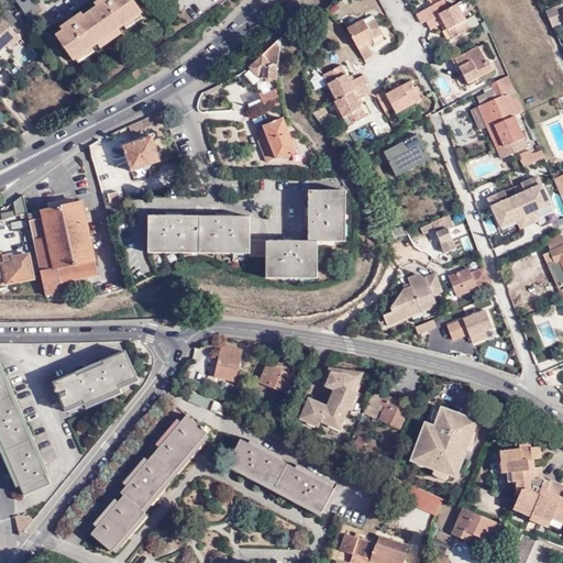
[(40,0),(19,0),(32,17),(45,8),(40,0)]
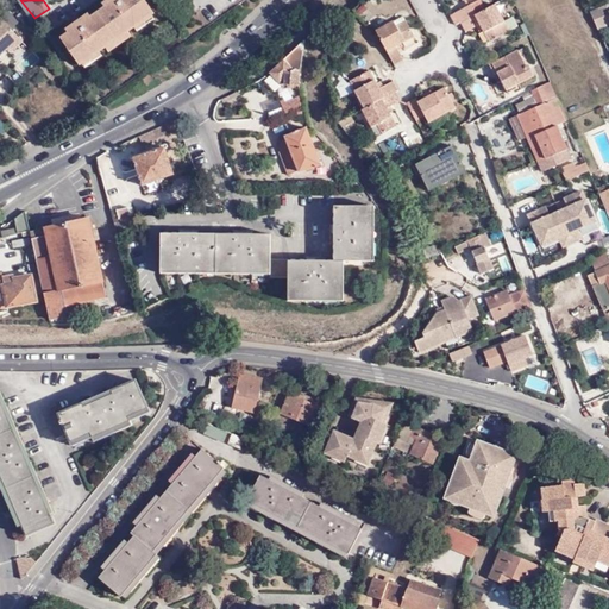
[(155,13),(146,0),(114,0),(115,1),(107,6),(90,18),(85,22),(81,18),(73,23),(76,26),(69,31),(61,37),(77,63),(104,46),(130,29),(155,13)]
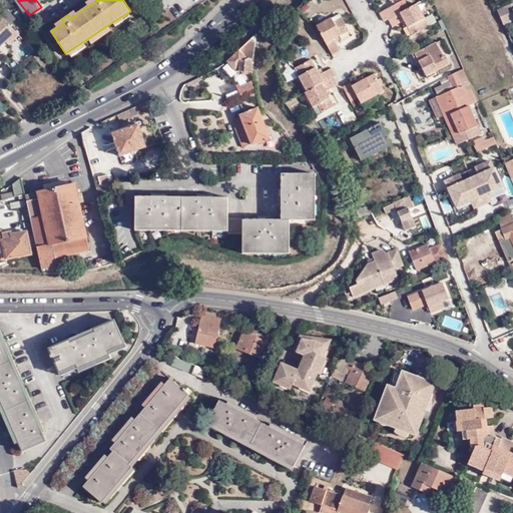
[(389,19),(408,9),(403,1),(380,13),(384,22),(388,20),(389,19)]
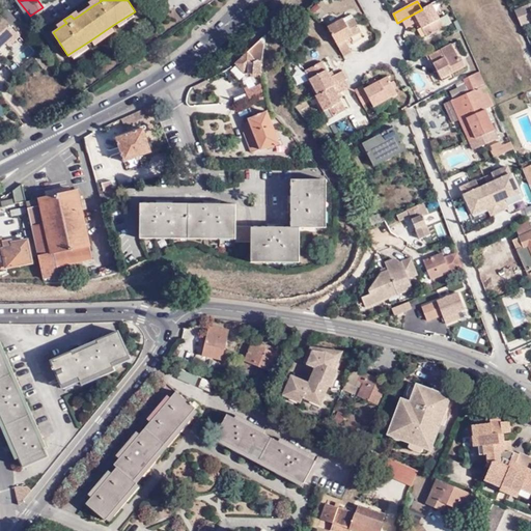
[(431,4),(422,9),(402,20),(407,28),(419,22),(427,37),(445,28),(431,4)]
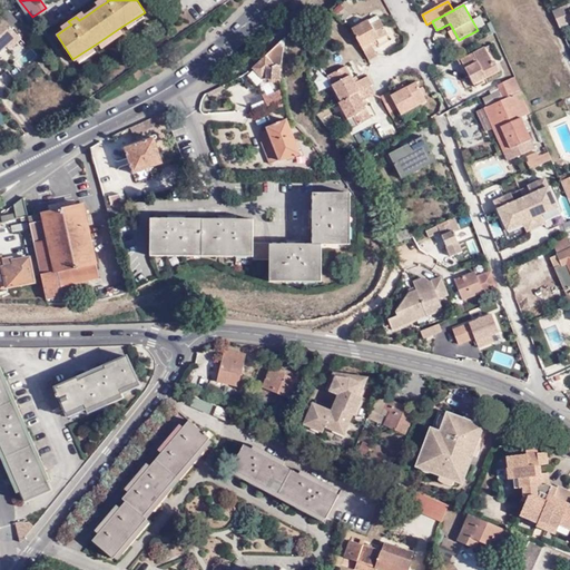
[(569,25),(569,12),(567,6),(551,11),(560,29),(569,25)]
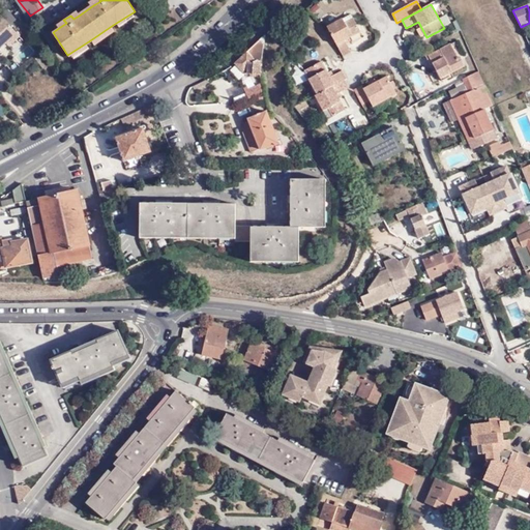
[(2,9),(0,10),(0,53),(20,35),(12,28),(20,21),(8,9),(4,12),(2,9)]
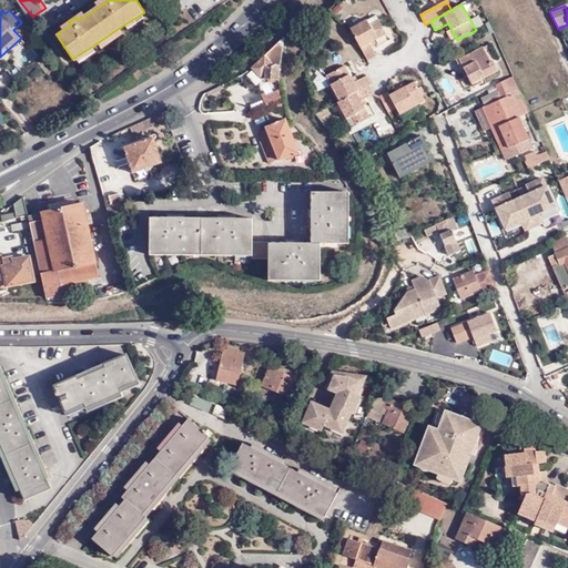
[(377,16),(368,21),(369,24),(379,20),(377,16)]
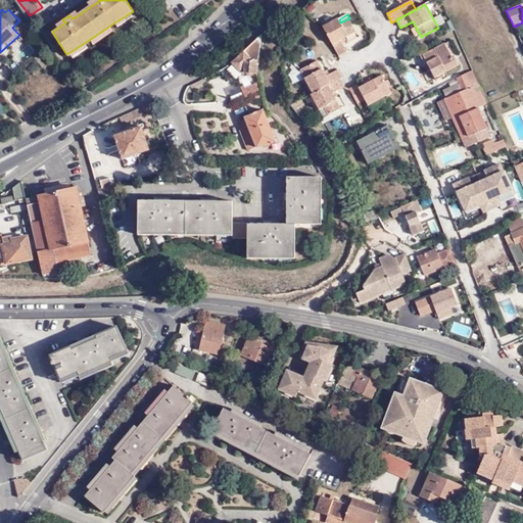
[(340,22),(339,19),(338,18),(323,28),(339,56),(347,52),(341,40),(357,32),(349,18),(340,22)]
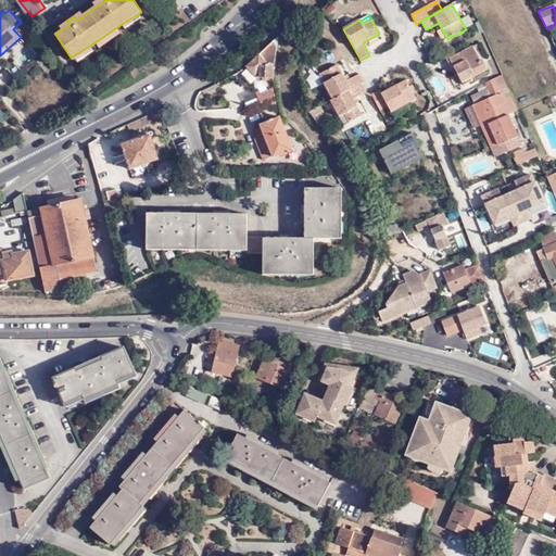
[(97,46),(121,29),(118,26),(95,42),(97,46)]
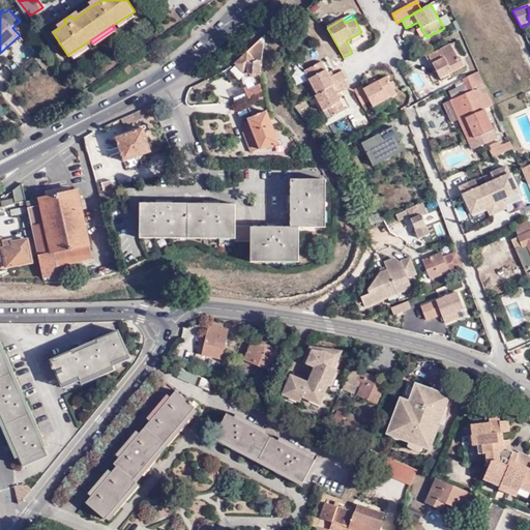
[(267,31),(236,60),(243,69),(245,68),(248,71),(262,74),(266,37),(267,31)]
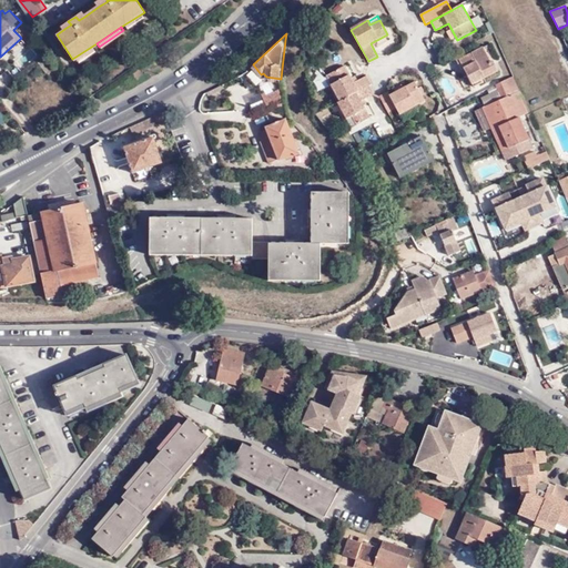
[(492,62),(484,48),(458,61),(463,68),(464,68),(473,84),(473,85),(484,79),(486,78),(498,72),(498,71),(493,61),(492,62)]
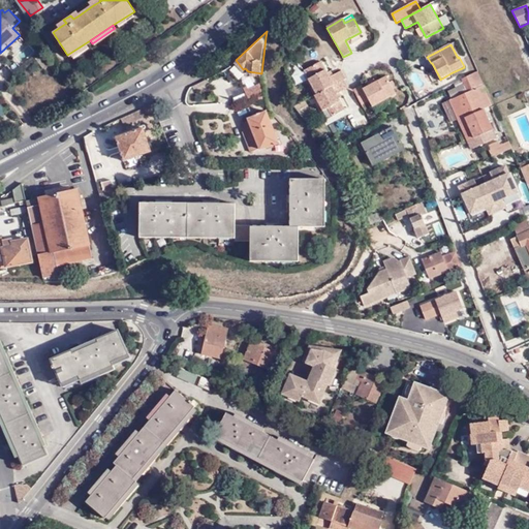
[(316,95),(344,81),(346,79),(342,70),(330,78),(321,61),(308,68),(313,76),(308,80),(316,95)]
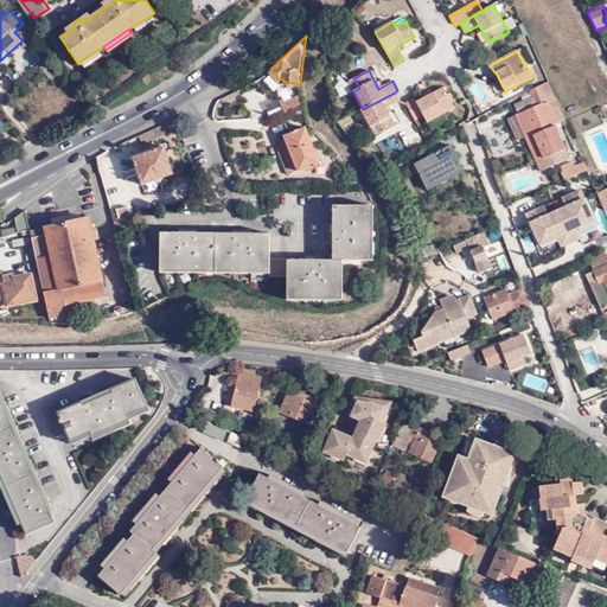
[(359,88),(353,78),(349,82),(353,91),(359,88)]
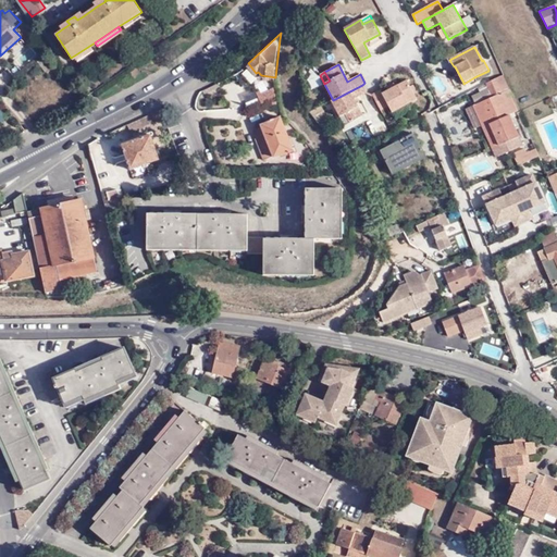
[(504,74),(486,84),(489,89),(492,98),(475,104),(473,106),(482,126),(496,158),(523,146),(509,115),(520,111),(504,74)]
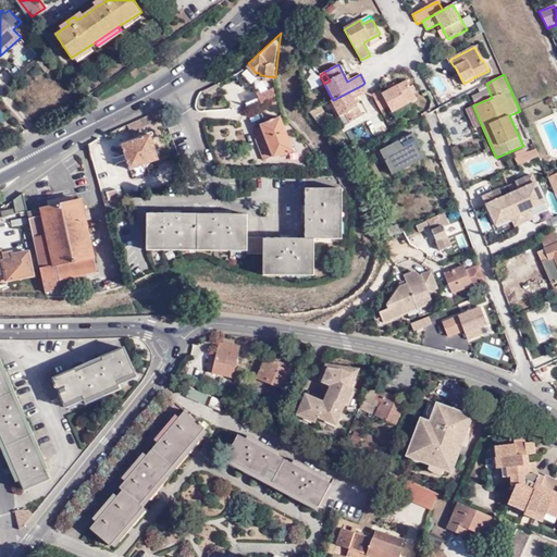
[(406,99),(415,95),(407,81),(398,85),(383,94),(382,90),(373,95),(381,111),(388,107),(392,112),(408,103),(406,99)]
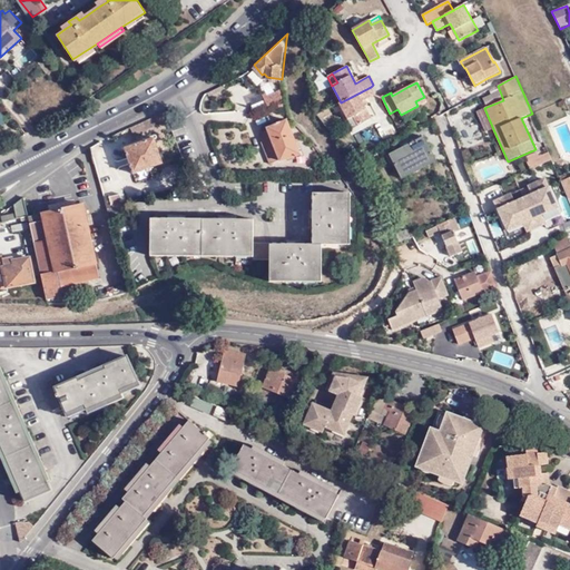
[(375,95),(371,87),(341,102),(338,104),(349,120),(353,117),(359,126),(372,119),(363,101),(375,95)]
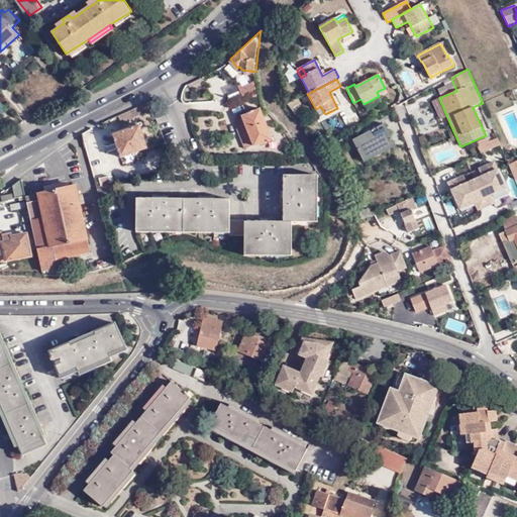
[(256,89),(255,82),(239,89),(242,96),(256,89)]
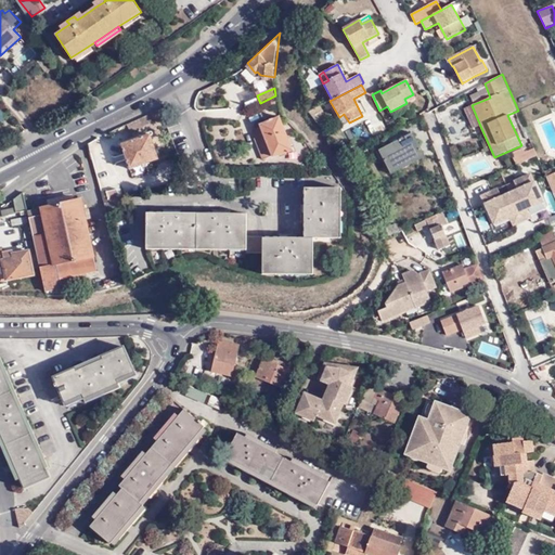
[(474,104),(490,98),(487,89),(470,97),(474,104)]
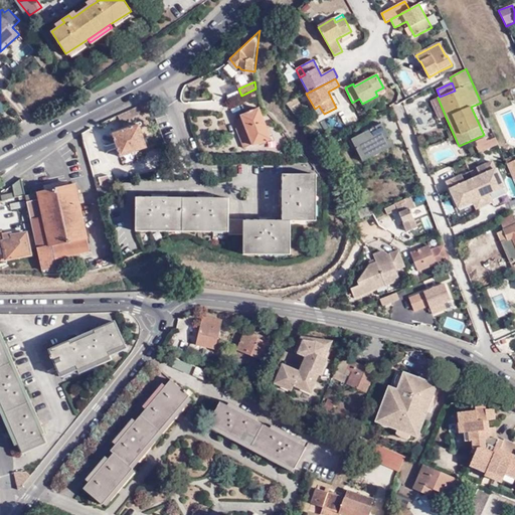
[(235,84),(224,88),(226,95),(237,92),(235,84)]
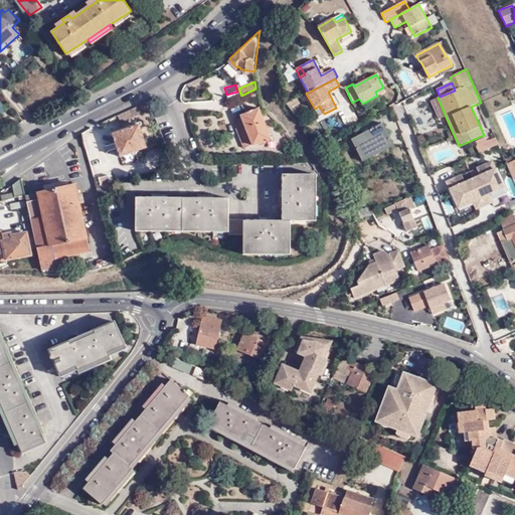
[(385,92),(383,88),(375,92),(377,96),(385,92)]
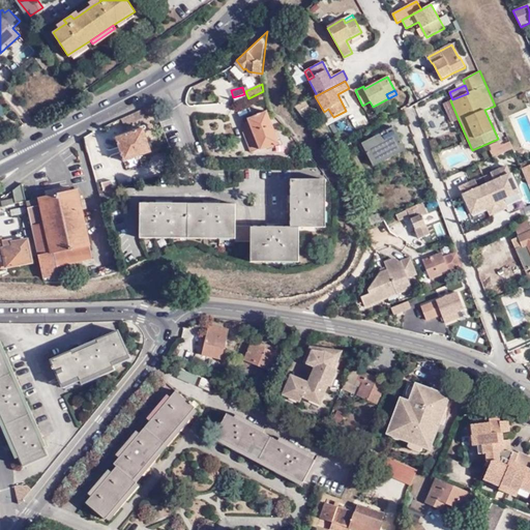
[(459,120),(450,100),(443,104),(451,123),(459,120)]
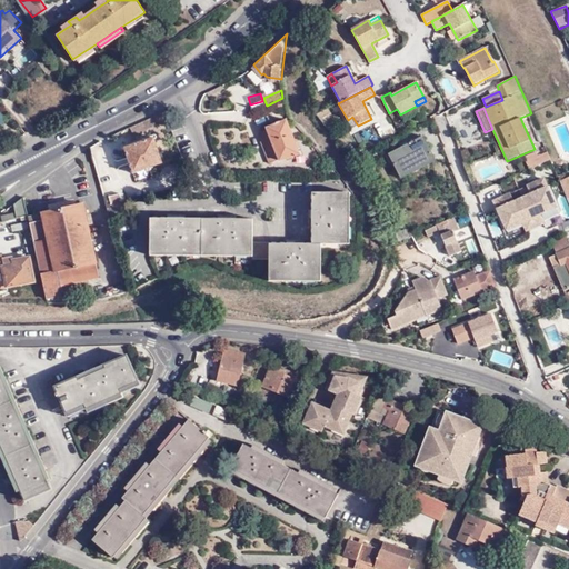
[(352,129),(358,126),(352,117),(348,120),(352,129)]
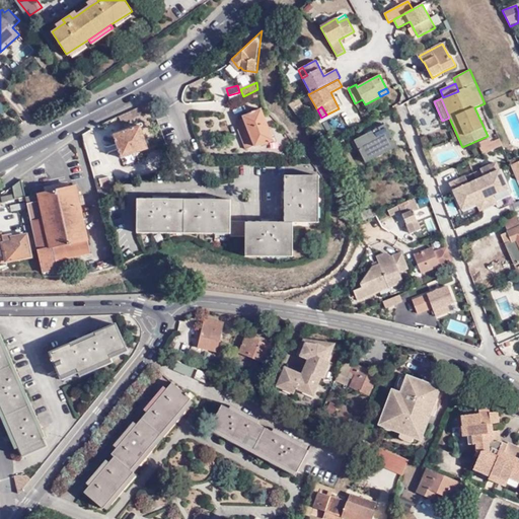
[(245,121),(256,148),(256,150),(276,141),(263,108),(243,117),(245,121)]
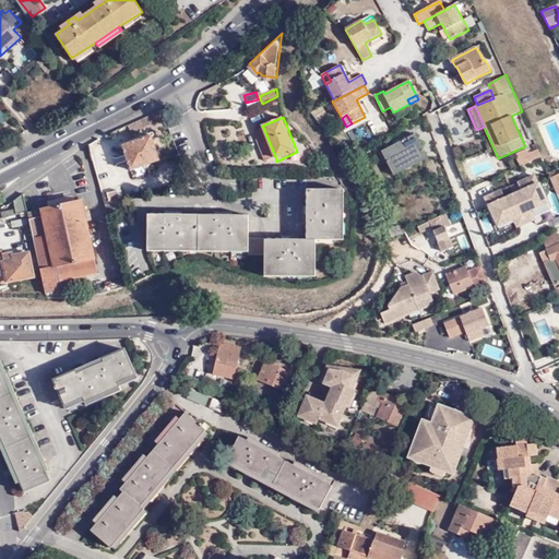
[(265,164),(276,159),(264,130),(256,133),(259,143),(257,144),(265,164)]
